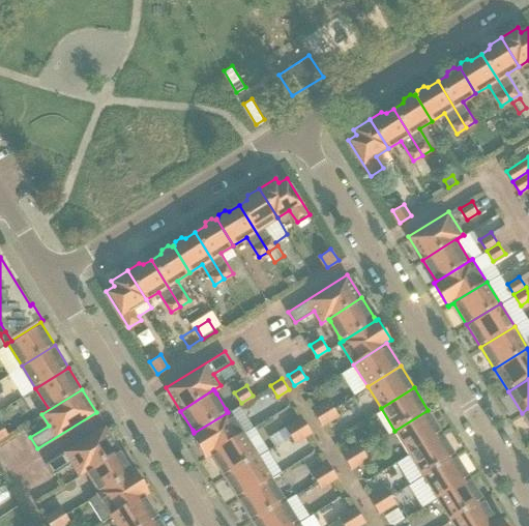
[(334,407),(329,400),(313,410),(318,417),(334,407)]
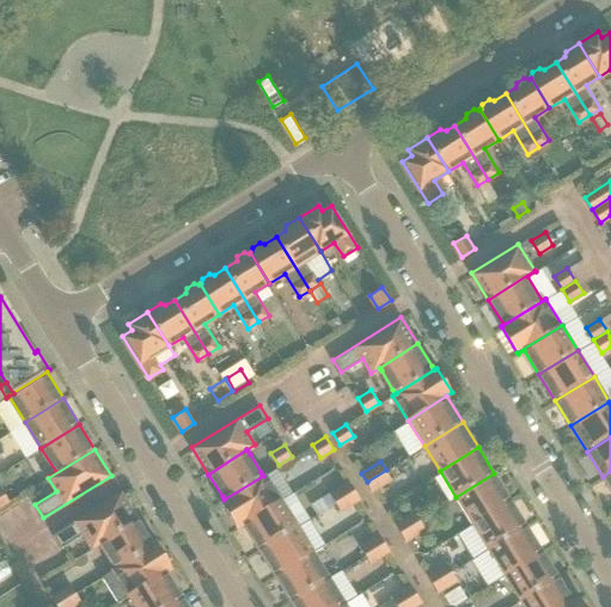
[(367,482),(372,490),(391,478),(386,470),(367,482)]
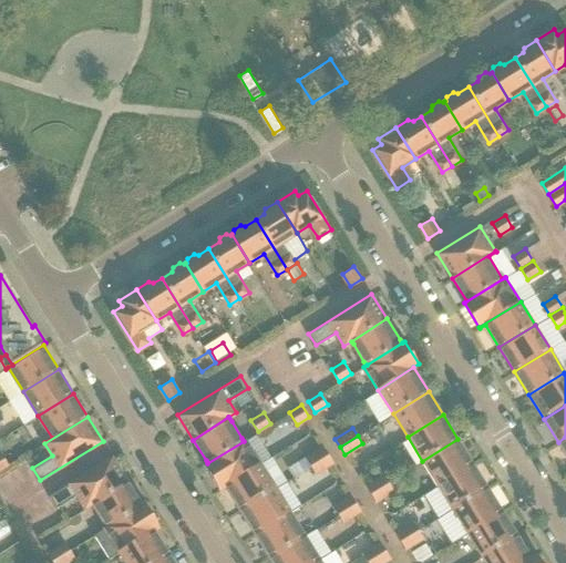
[(205,464),(219,489),(260,463),(246,439),(244,441),(207,463),(205,464)]
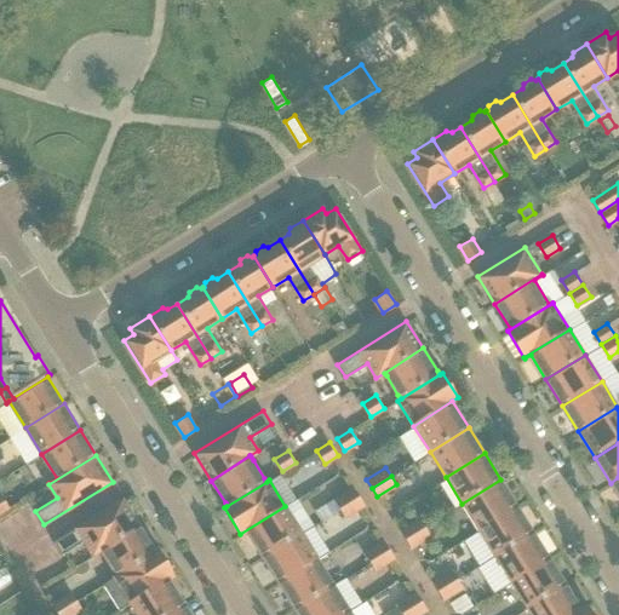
[(462,504),(479,529),(517,505),(500,480),(462,504)]
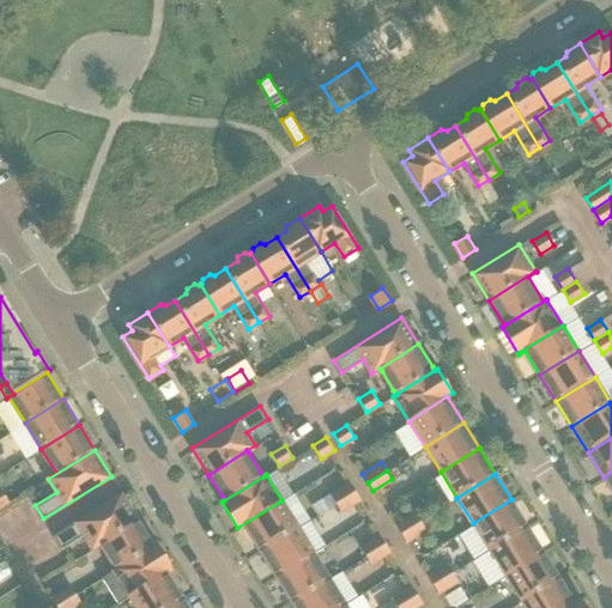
[(356,490),(350,481),(331,493),(337,502),(356,490)]
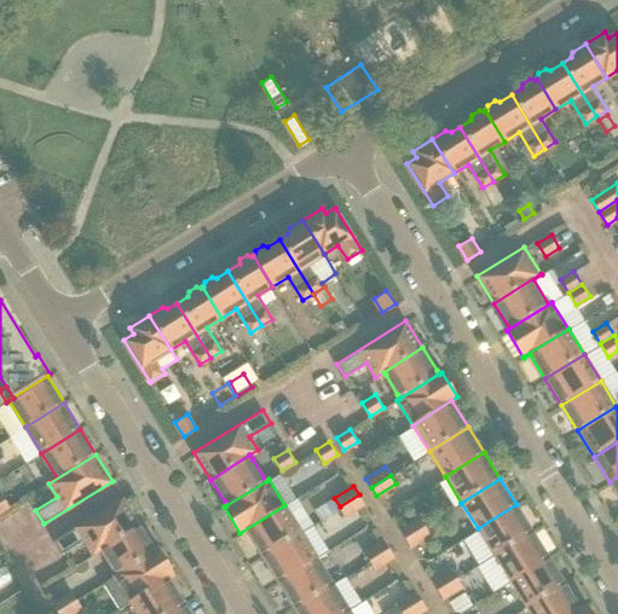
[(359,494),(340,507),(345,515),(364,503),(359,494)]
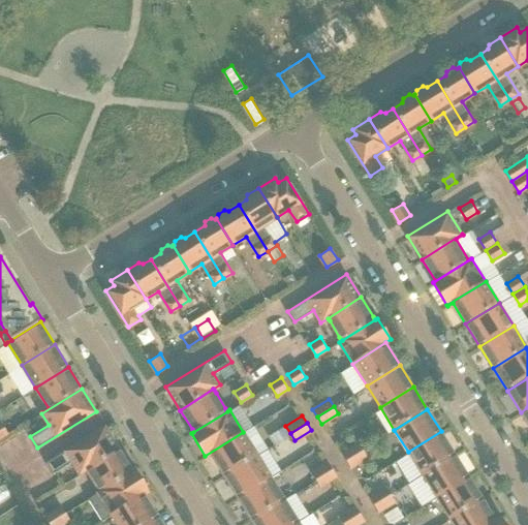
[(71,461),(79,473),(120,449),(104,425),(47,462),(53,473),(71,461)]
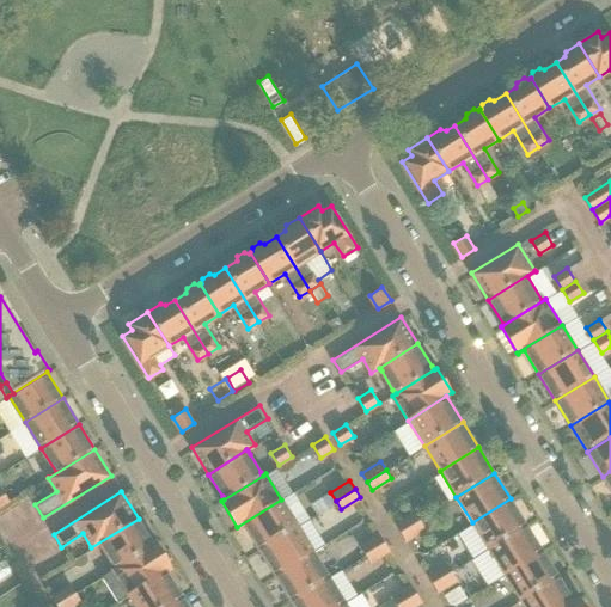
[(472,522),(488,547),(526,523),(511,498),(472,522)]
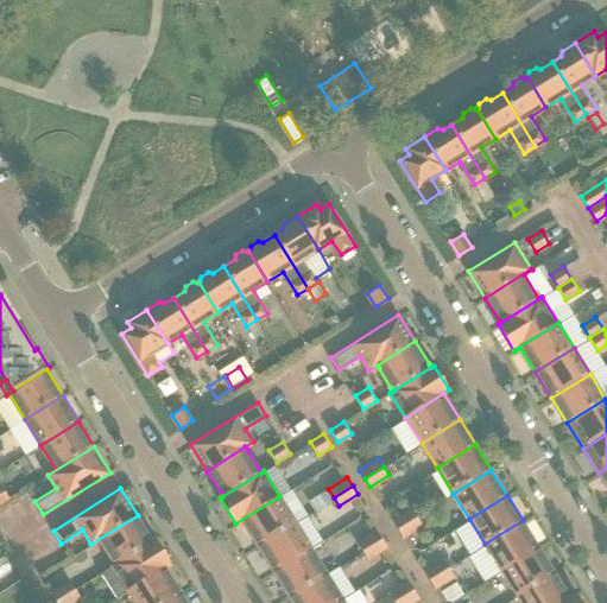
[(242,521),(257,545),(296,521),(279,496),(235,524),(236,525),(242,521)]
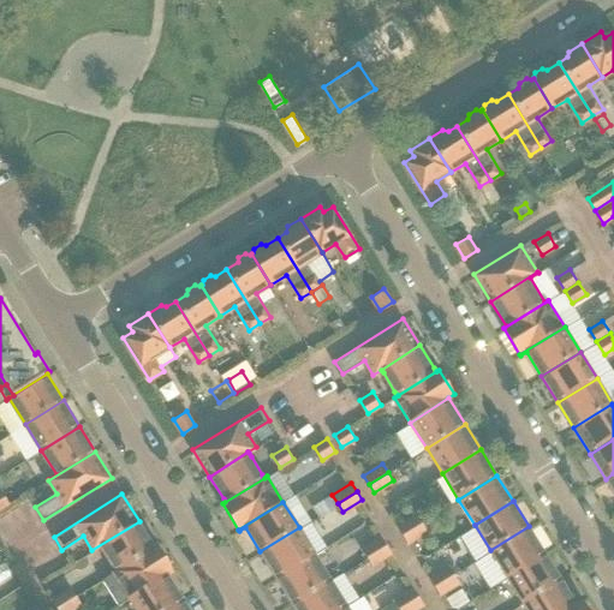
[(398,525),(403,534),(422,522),(417,513),(398,525)]
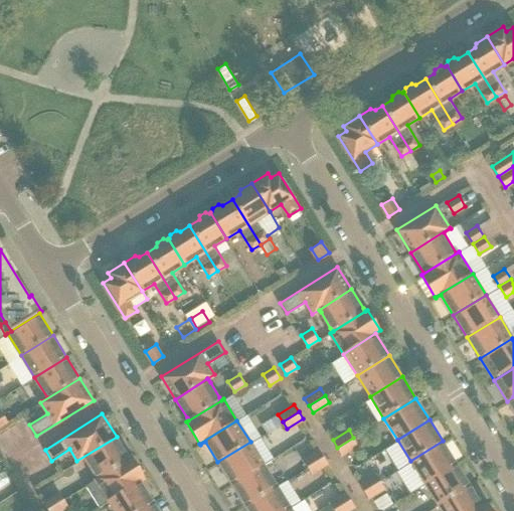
[(83,457),(97,478),(130,458),(117,437),(76,461),(77,461),(83,457)]
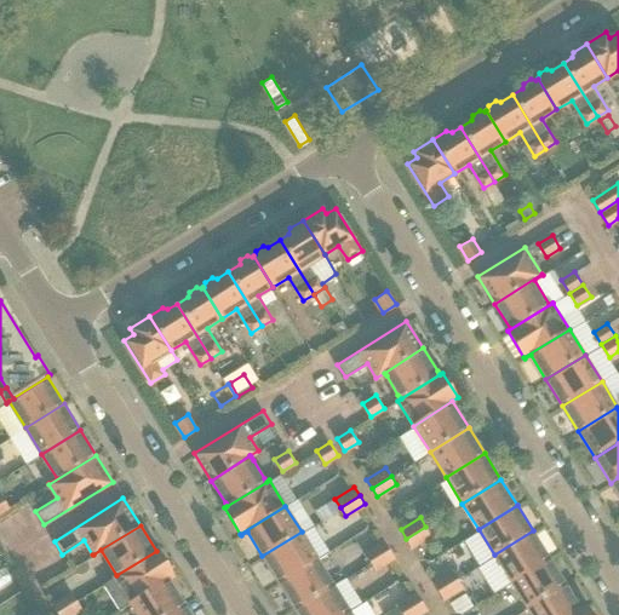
[(412,547),(431,535),(425,527),(406,539),(412,547)]
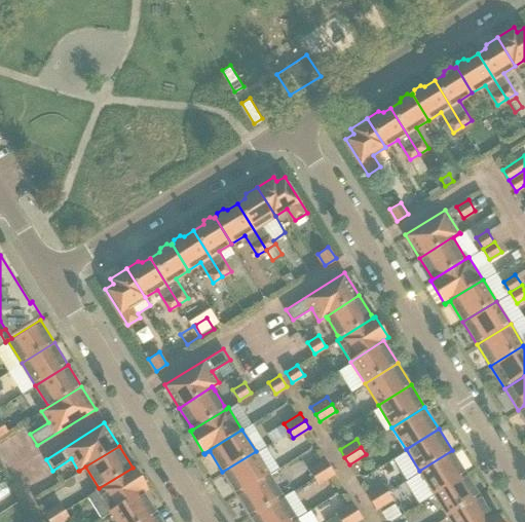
[(419,471),(433,493),(466,473),(452,450),(419,471)]
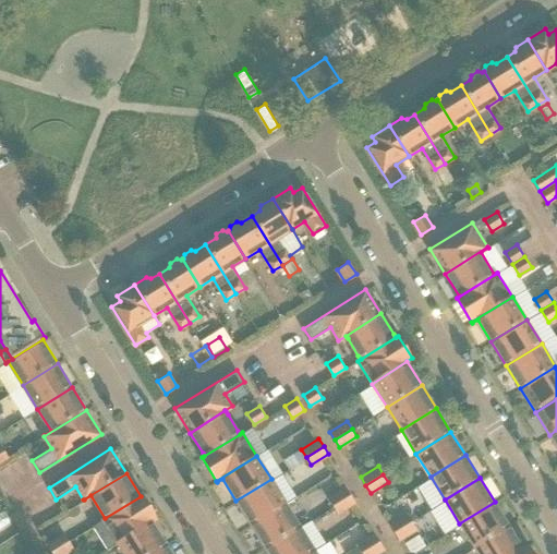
[(235,501),(251,525),(286,502),(271,479),(235,501)]
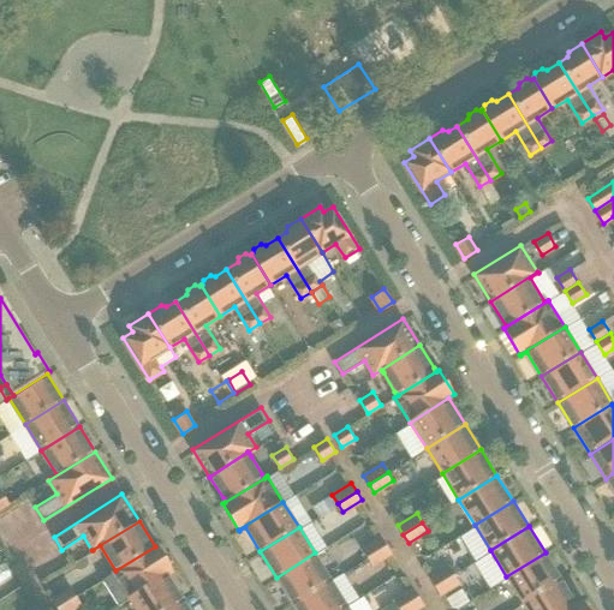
[(368,556),(387,544),(381,536),(362,548),(368,556)]
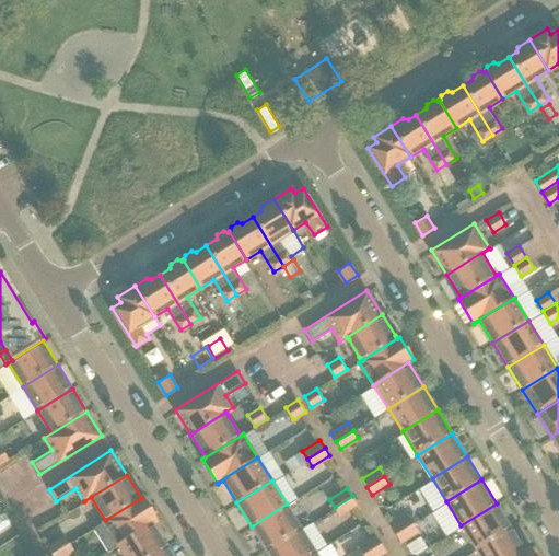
[(105,520),(94,526),(108,551),(117,545),(153,523),(158,520),(143,496),(141,498),(105,520)]
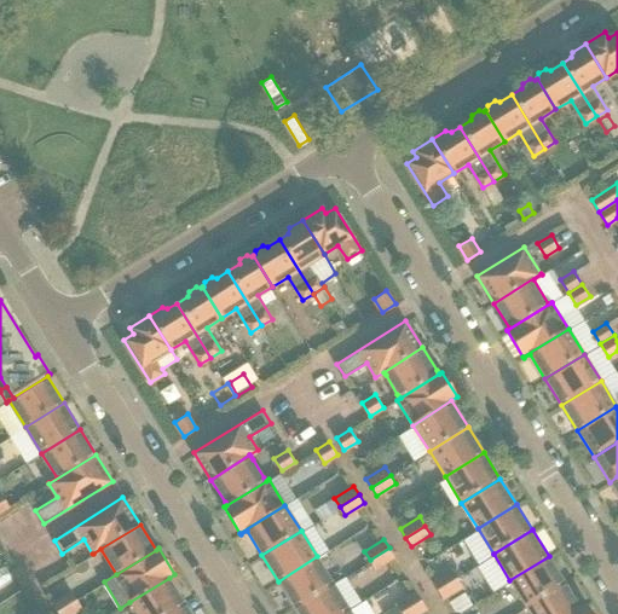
[(375,568),(394,556),(390,548),(370,560),(375,568)]
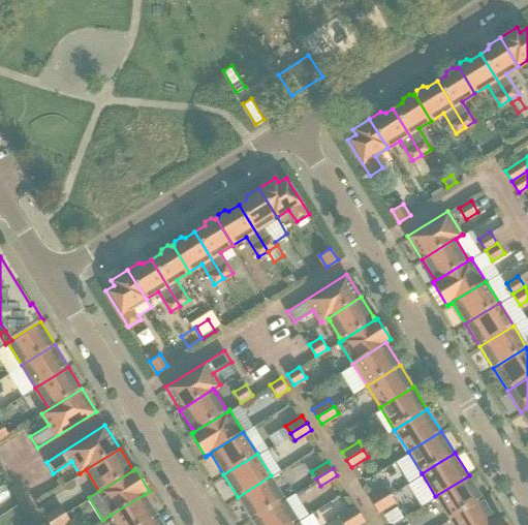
[(238,497),(251,519),(285,498),(271,475),(238,497)]
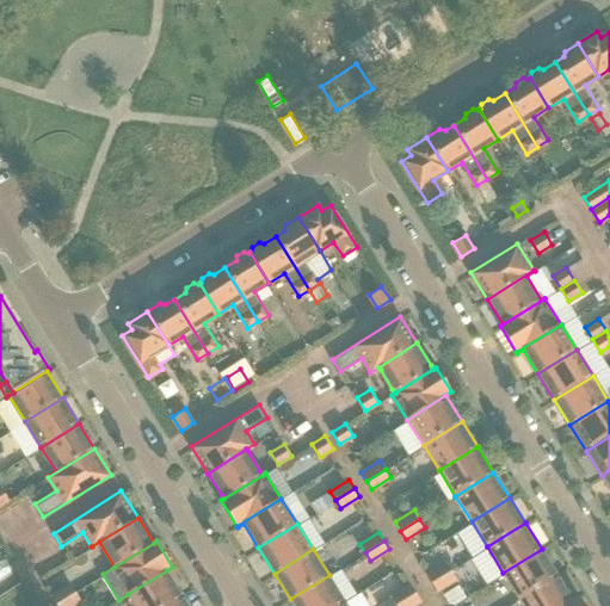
[(503,573),(519,598),(558,574),(542,549),(503,573)]
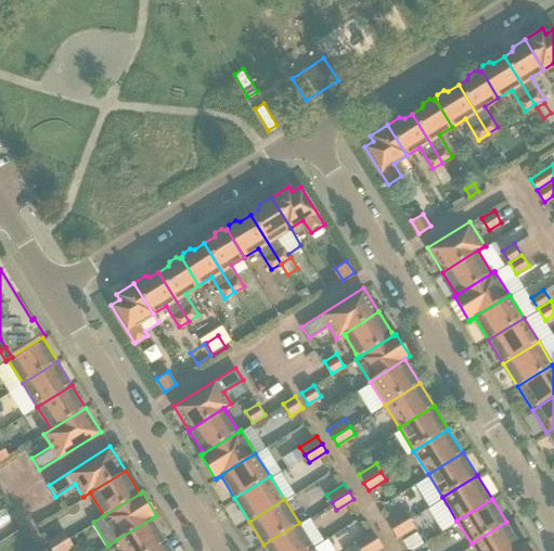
[(393,528),(410,517),(404,510),(387,521),(393,528)]
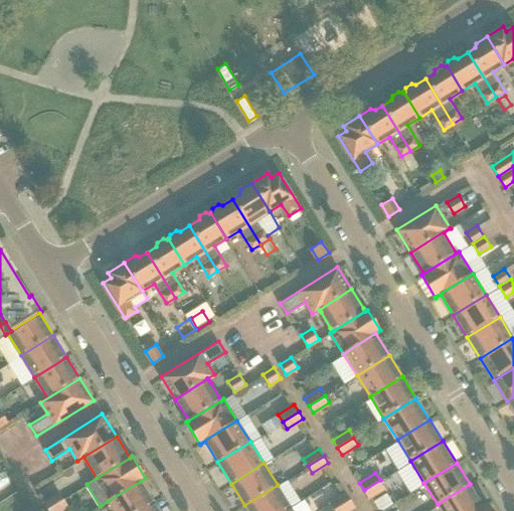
[(108,501),(114,510),(139,510),(154,502),(141,481),(146,478),(145,478),(108,501)]
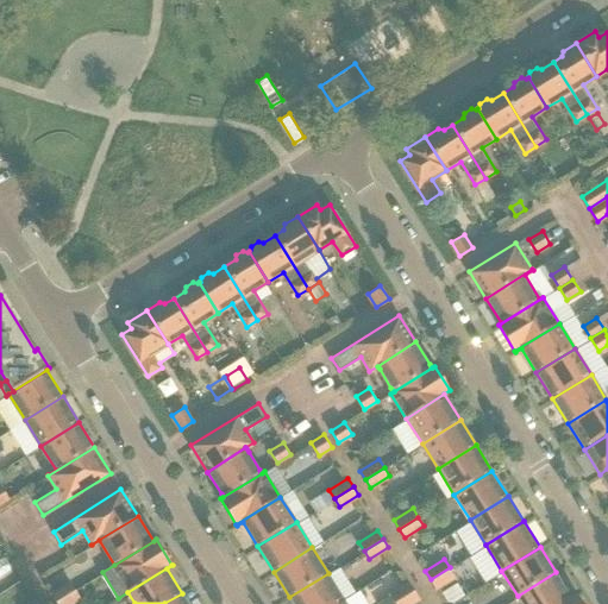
[(431,579),(436,587),(455,577),(450,567),(431,579)]
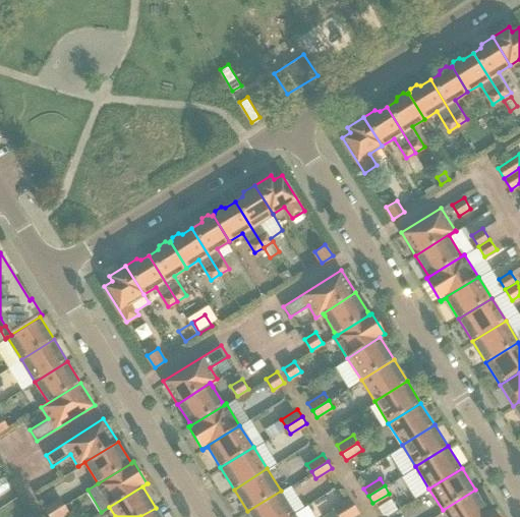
[(443,510),(446,516),(480,516),(494,509),(494,508),(488,511),(475,490),(443,510)]
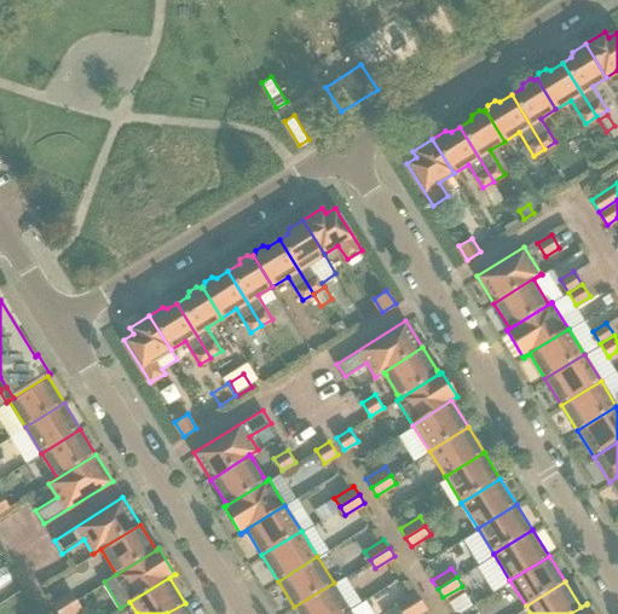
[(294,607),(298,613),(341,613),(350,609),(334,583),(294,607)]
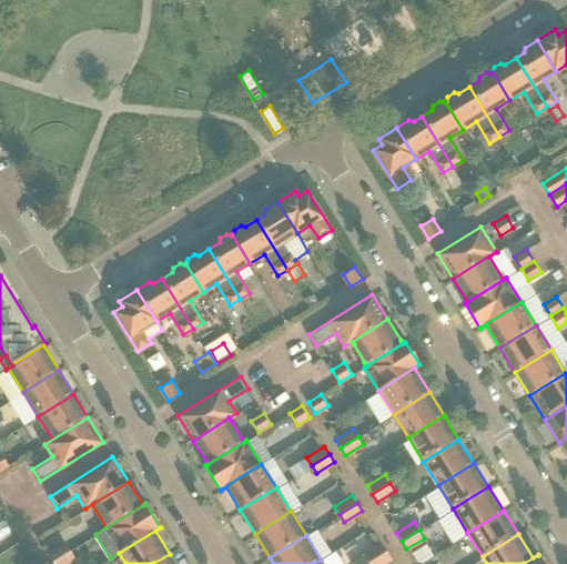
[(70,550),(66,542),(48,553),(52,561),(70,550)]
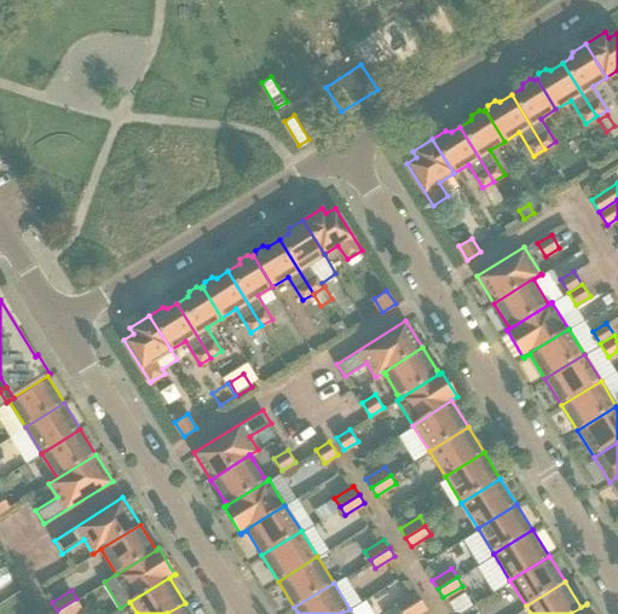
[(402,612),(421,600),(416,591),(397,603),(402,612)]
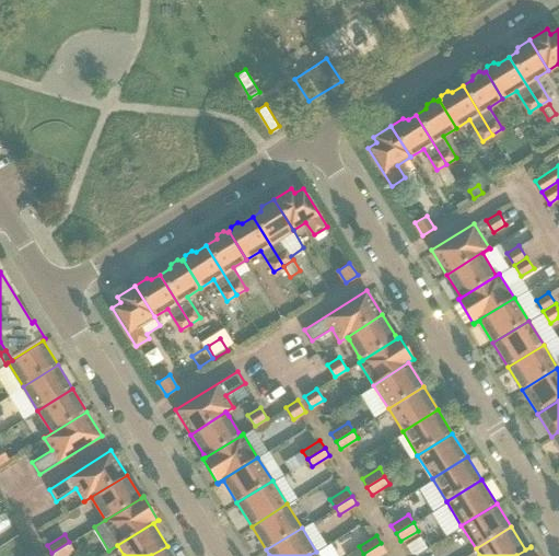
[(51,553),(54,555),(65,555),(74,551),(69,542),(51,553)]
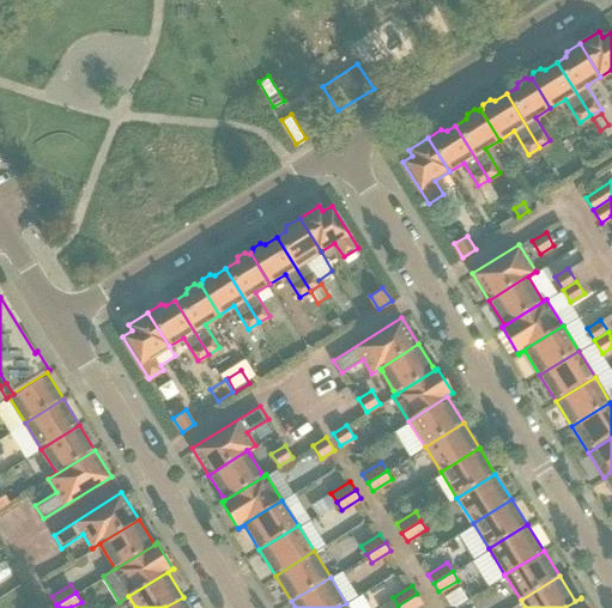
[(346,603),(338,607),(371,607),(362,594),(346,603)]
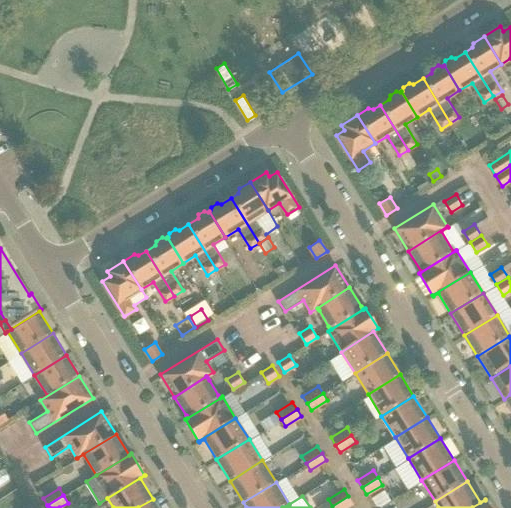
[(332,506),(333,507),(344,507),(353,503),(348,496),(332,506)]
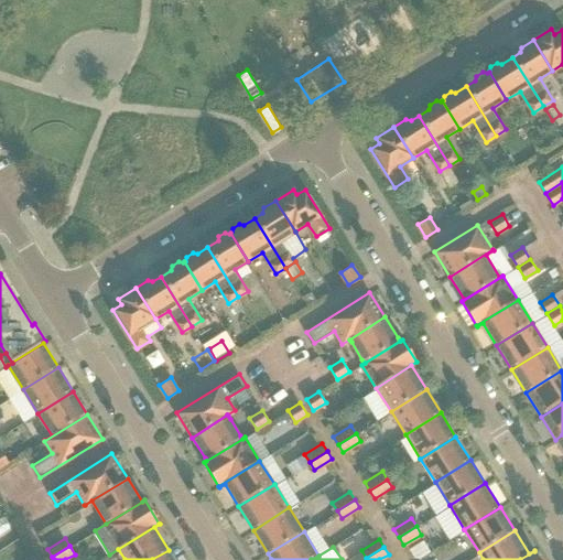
[(152,559),(174,559),(169,550),(152,559)]
